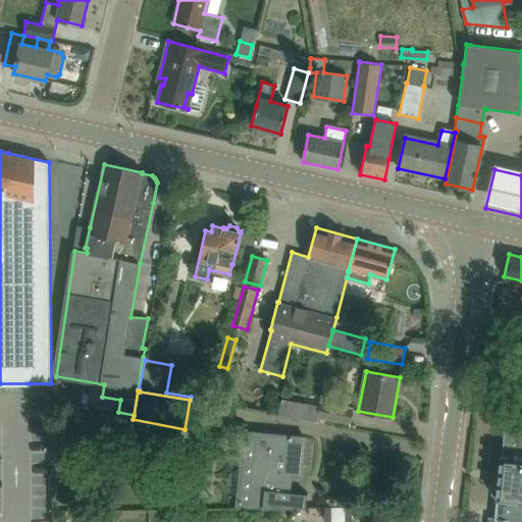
[(281,399),(278,415),(316,422),(318,416),(350,423),(353,409),(320,403),(320,406),(281,399)]
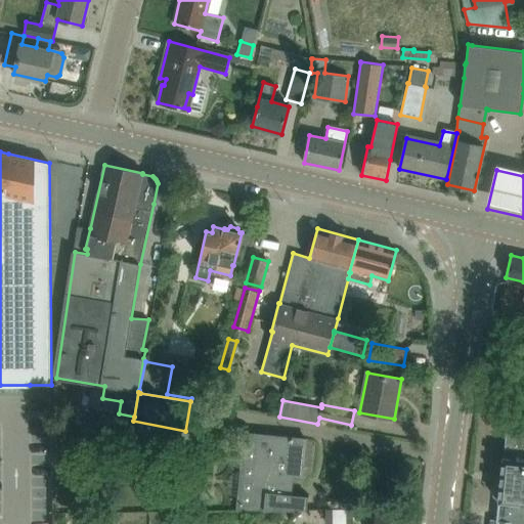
[(490,520),(489,523),(523,523),(523,434),(506,433),(504,457),(503,457),(500,483),(499,483),(494,486),(493,495),(497,499),(498,499),(496,521),(490,520)]
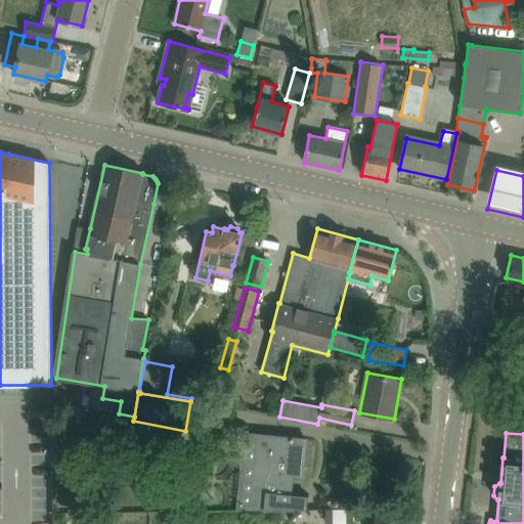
[(252,493),(237,493),(236,511),(306,510),(307,496),(290,494),(292,476),(302,477),(306,440),(258,435),(252,493)]
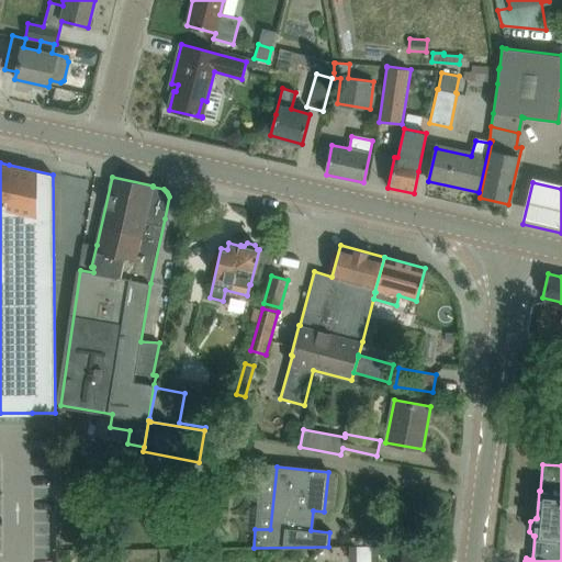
[(384,555),(385,536),(370,535),(369,554),(384,555)]
